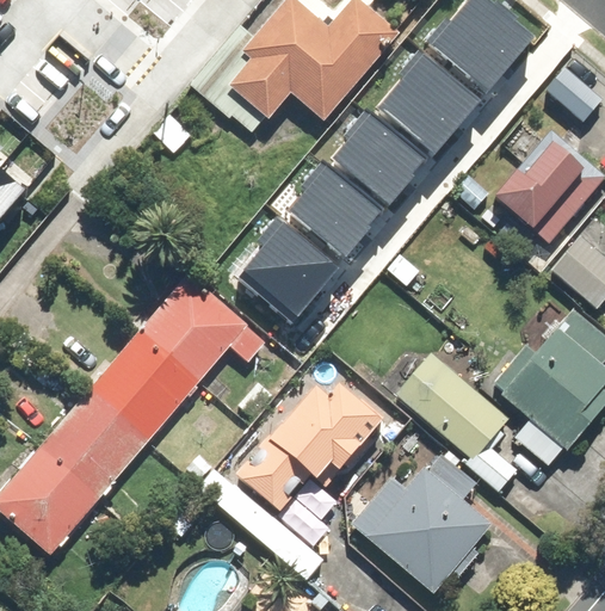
[(327,129),(405,36),(360,0),(350,0),(328,26),(297,0),(286,0),(246,50),(255,59),(230,88),(272,123),(291,99),(327,129)]
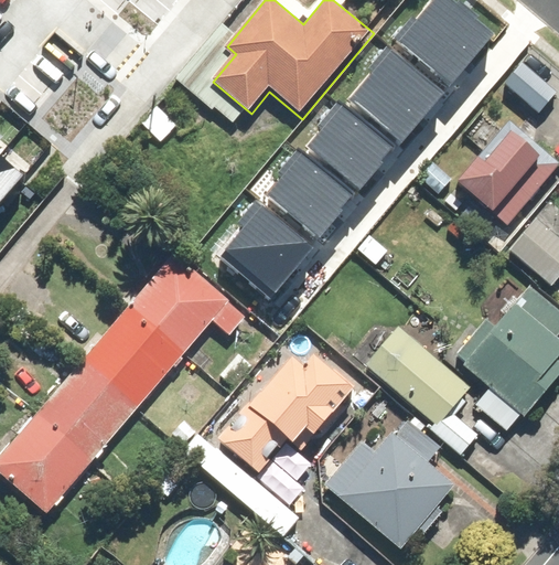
[(483,41),(432,0),(431,0),(417,19),(412,14),(394,38),(449,82),(483,41)]
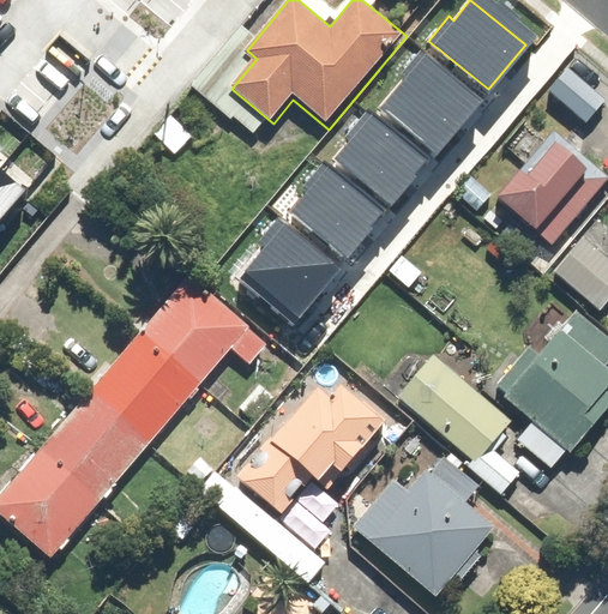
[(396,84),(379,104),(433,149),(470,103),(410,55),(390,80),(396,84)]
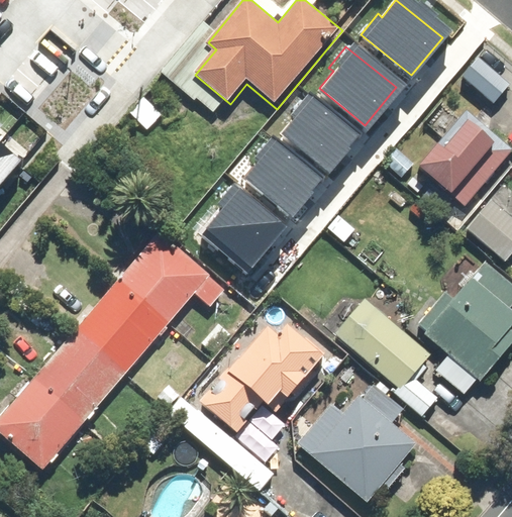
[(478,56),(461,74),(493,105),(510,86),(478,56)]
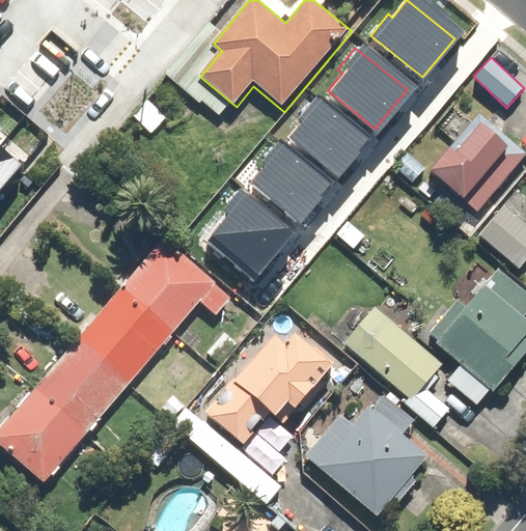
[(300,123),(285,141),(333,179),(365,140),(313,98),(296,119),(300,123)]
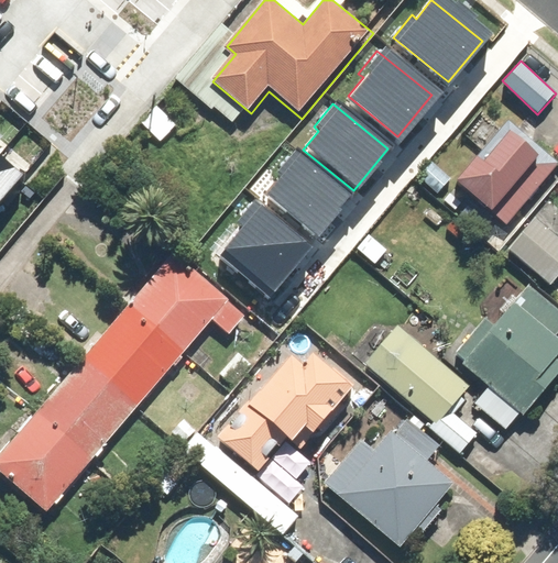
[(175,123),(157,106),(140,123),(157,141),(175,123)]
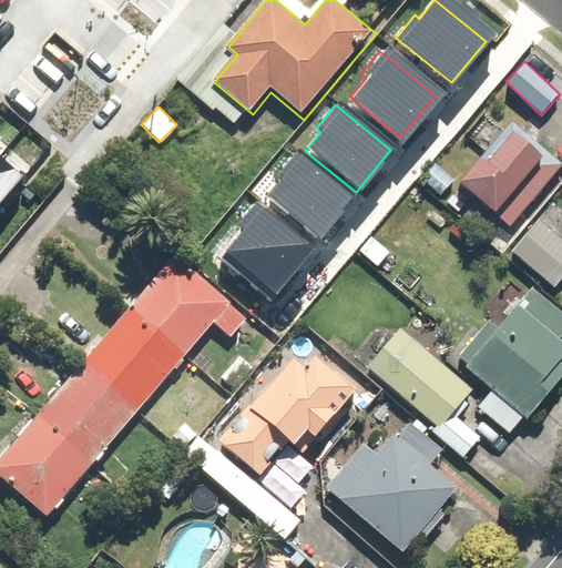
[(483,112),(463,132),(482,151),(457,178),(503,223),(561,164),(514,119),(502,131),(483,112)]
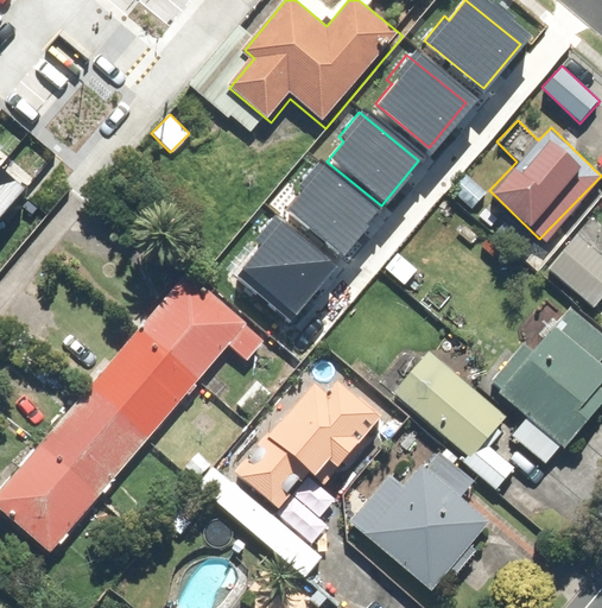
[(301,188),(285,208),(338,252),(375,207),(316,159),(296,183),(301,188)]
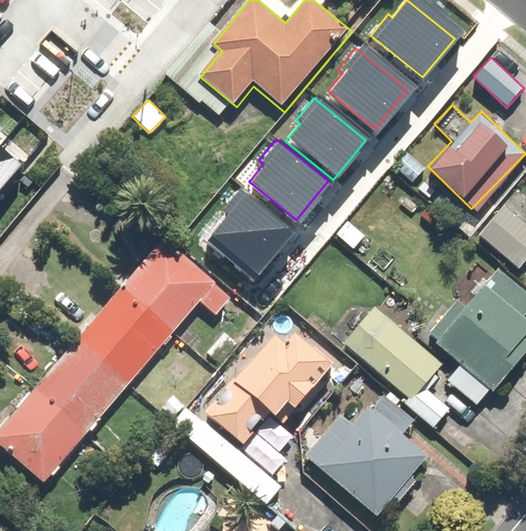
[(0,185),(18,165),(0,149),(0,185)]
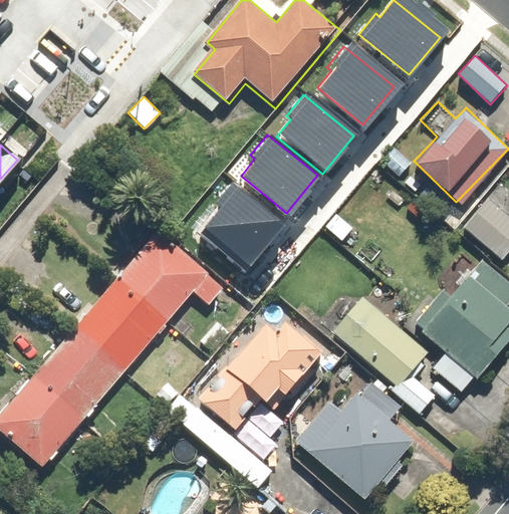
[(234,185),(197,228),(243,268),(281,225),(234,185)]
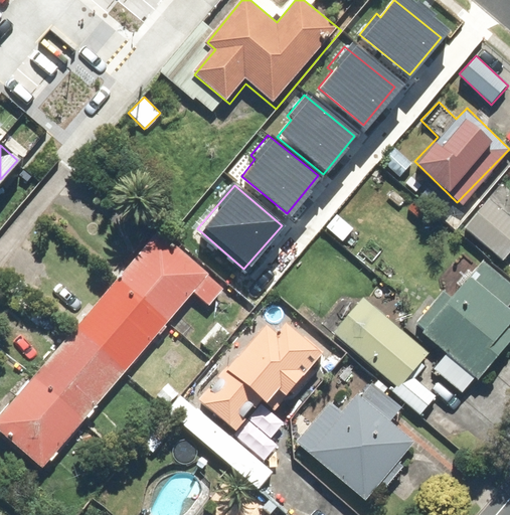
[(509,250),(509,218),(486,198),(461,227),(501,262),(509,250)]
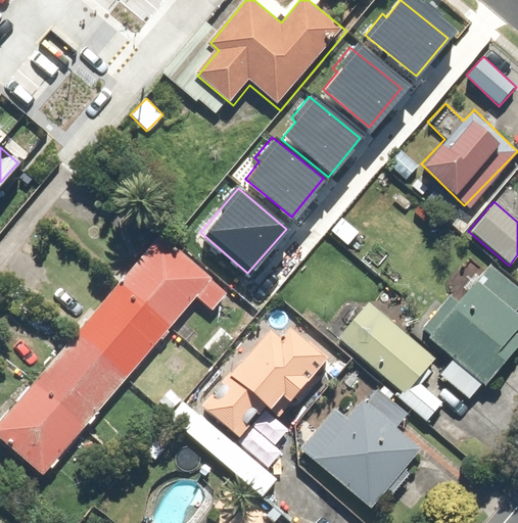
[(212,310),(228,290),(163,235),(0,424),(0,435),(44,474),(197,297),(212,310)]
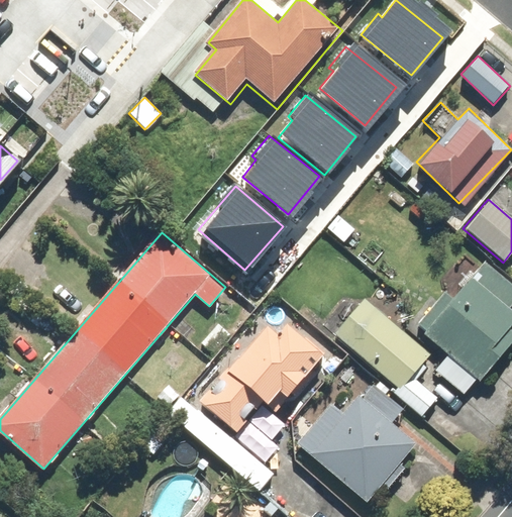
[(472,275),(454,260),(434,283),(445,293),(417,325),(447,353),(434,369),(464,395),(511,341),(511,328),(510,327),(511,324),(511,310),(508,307),(511,303),(511,283),(485,259),(472,275)]
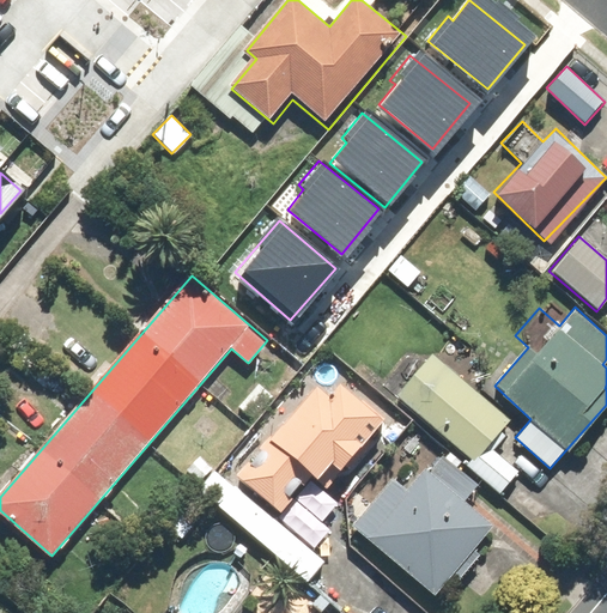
[(395,394),(469,461),(508,419),(435,352),(395,394)]
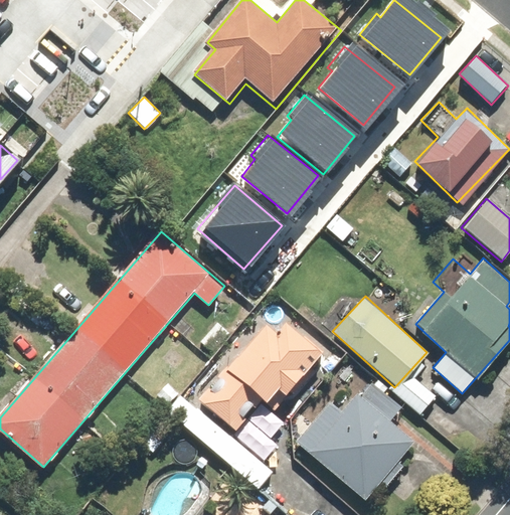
[(275,315),(215,390),(235,406),(252,384),(272,399),(281,387),(289,394),(322,351),(275,315)]
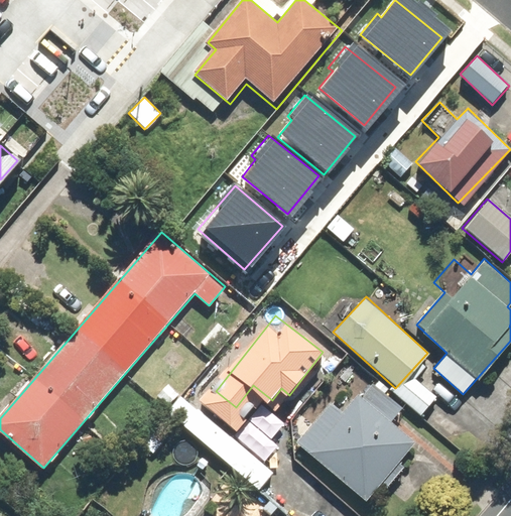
[(360,392),(352,384),(299,439),(365,500),(416,444),(390,420),(401,409),(370,381),(360,392)]
